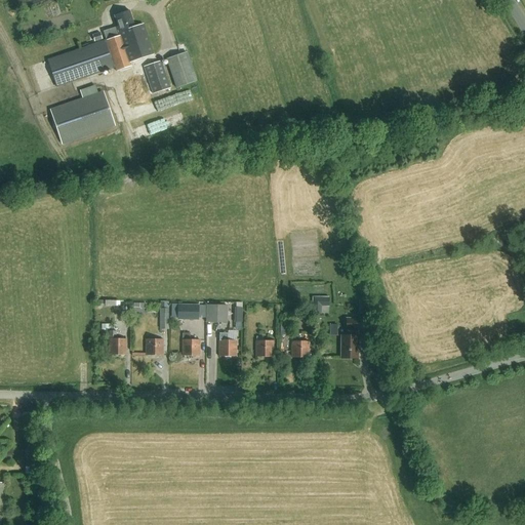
[(57,87),(116,68),(116,71),(131,66),(130,62),(153,54),(143,24),(134,27),(128,10),(114,14),(118,26),(103,31),(106,40),(48,61),(57,87)]
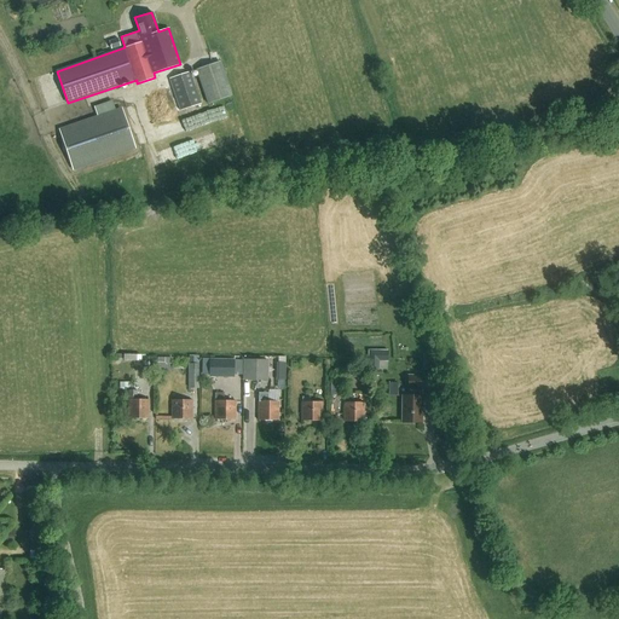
[(117,38),(109,41),(111,48),(120,46),(117,38)]
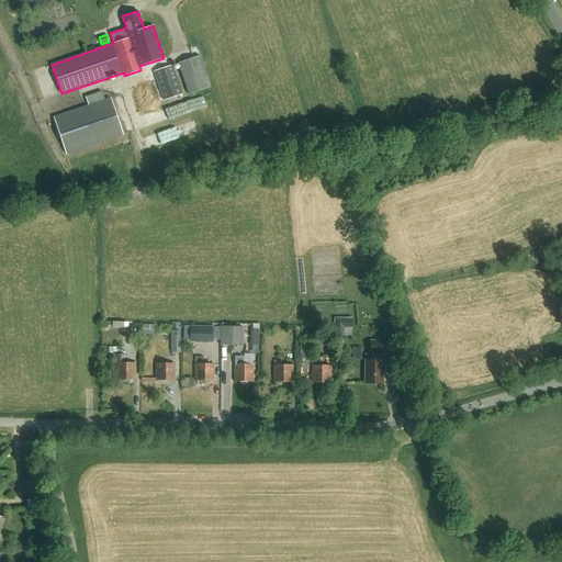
[(178,64),(188,94),(211,88),(200,56),(178,64)]
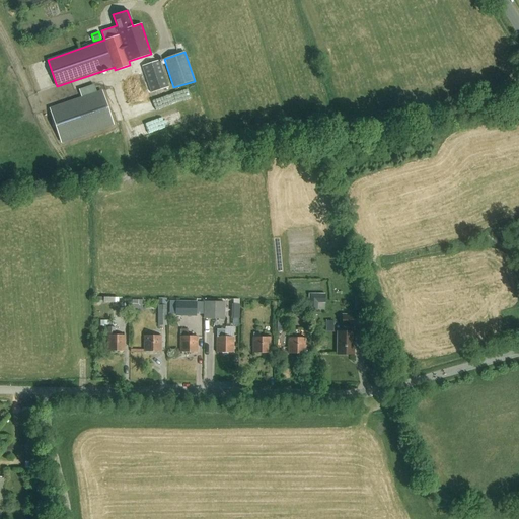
[(142,66),(151,93),(168,87),(159,61),(142,66)]
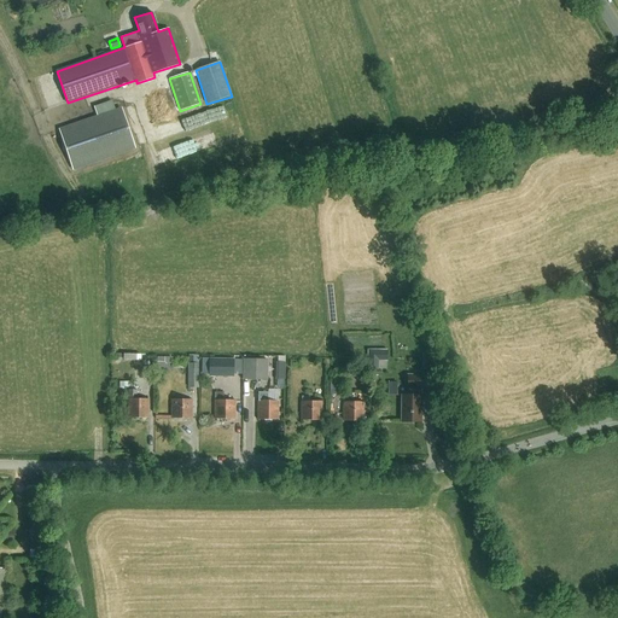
[(98,115),(59,129),(74,172),(135,150),(121,108),(114,110),(111,101),(95,108),(98,115)]
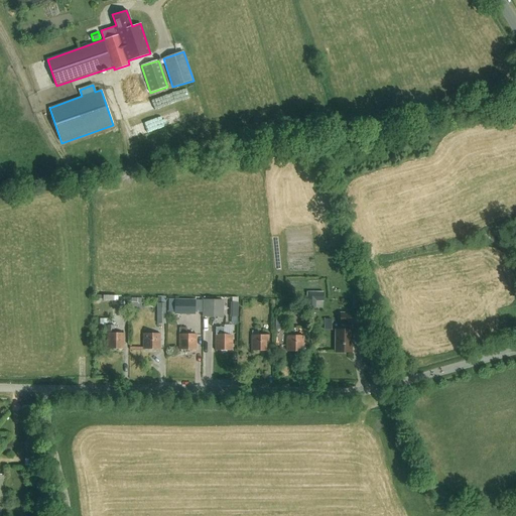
[(307,292),(306,308),(315,308),(315,292),(307,292)]
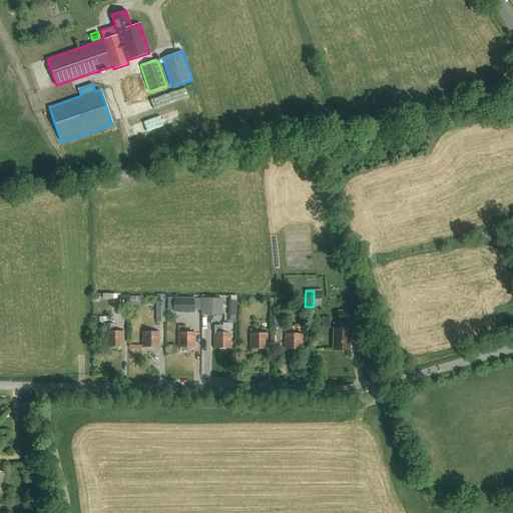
[(173,297),(173,312),(193,312),(193,298),(173,297)]
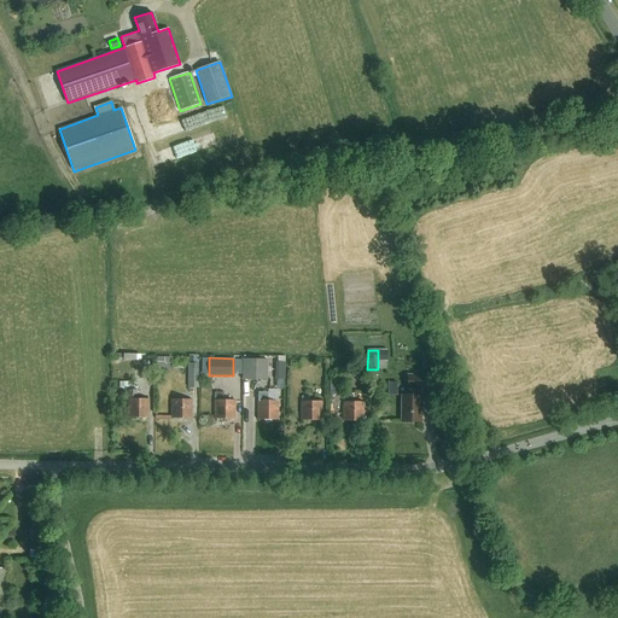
[(243,359),(243,379),(268,379),(268,359),(243,359)]
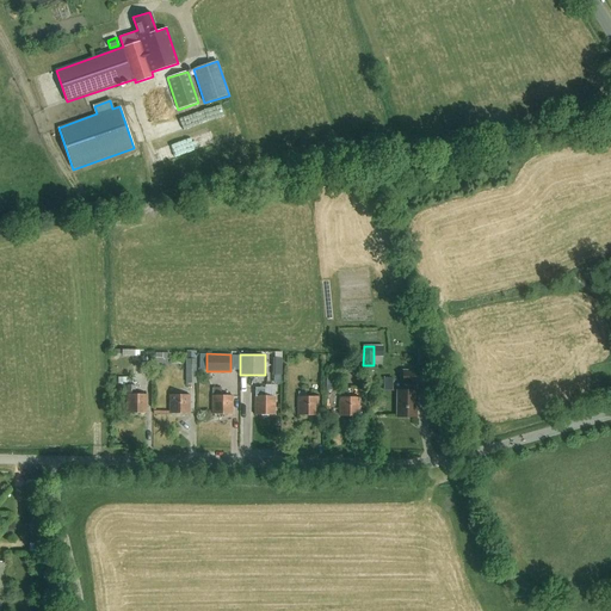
[(196,359),(186,359),(186,383),(196,383),(196,359)]
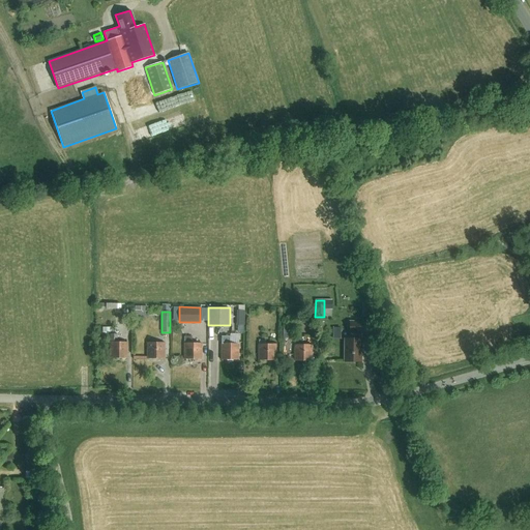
[(345,341),(344,363),(361,363),(362,341),(360,341),(360,339),(369,339),(369,334),(370,335),(371,324),(350,323),(350,334),(350,341),(345,341)]
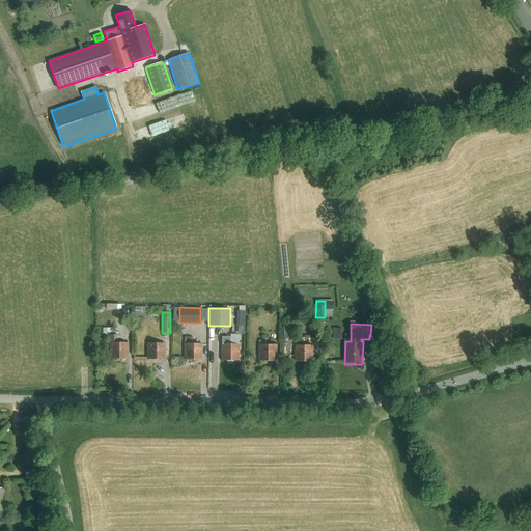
[(111,336),(111,342),(110,359),(128,360),(129,343),(118,342),(118,336),(111,336)]
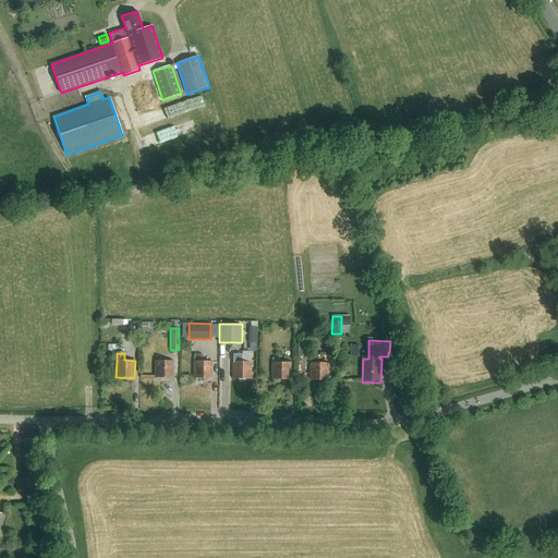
[(202,355),(194,354),(194,379),(211,379),(213,362),(202,362),(202,355)]
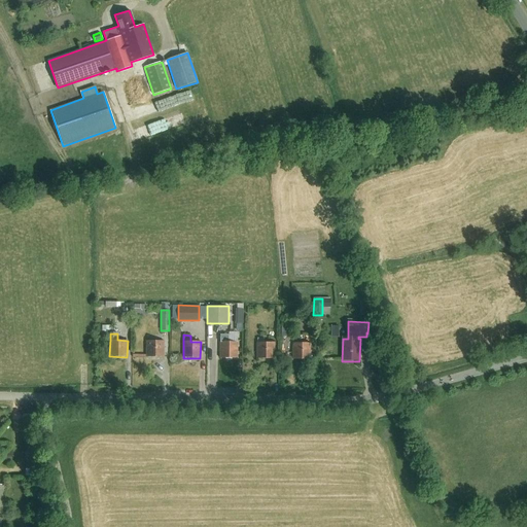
[(220,336),(220,342),(219,358),(237,359),(238,343),(227,343),(229,336),(220,336)]
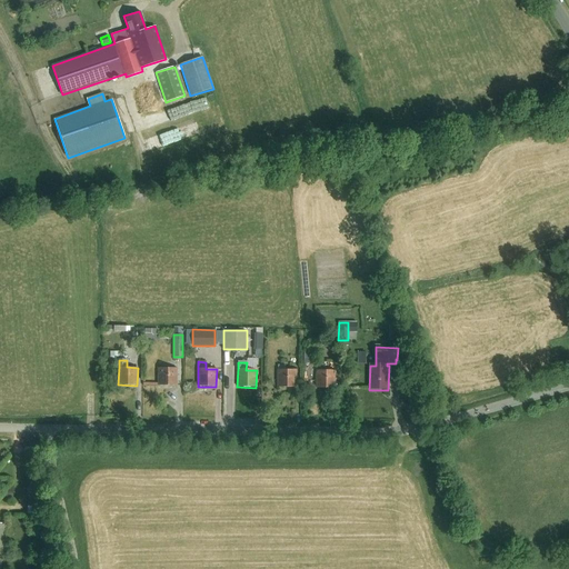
[(297,371),(285,370),(285,366),(278,365),(277,388),(296,389),(297,371)]
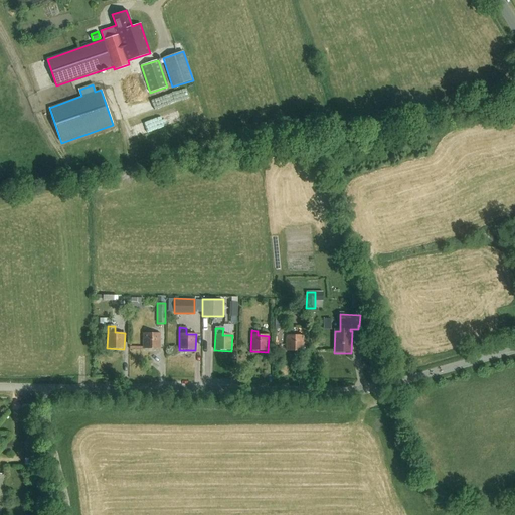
[(144,333),(143,349),(160,350),(160,334),(150,333),(144,333)]
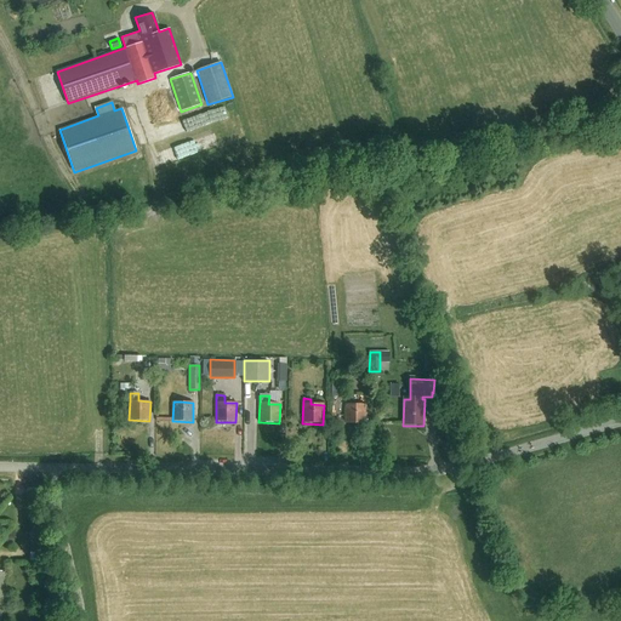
[(366,405),(346,405),(345,423),(365,425),(366,405)]
